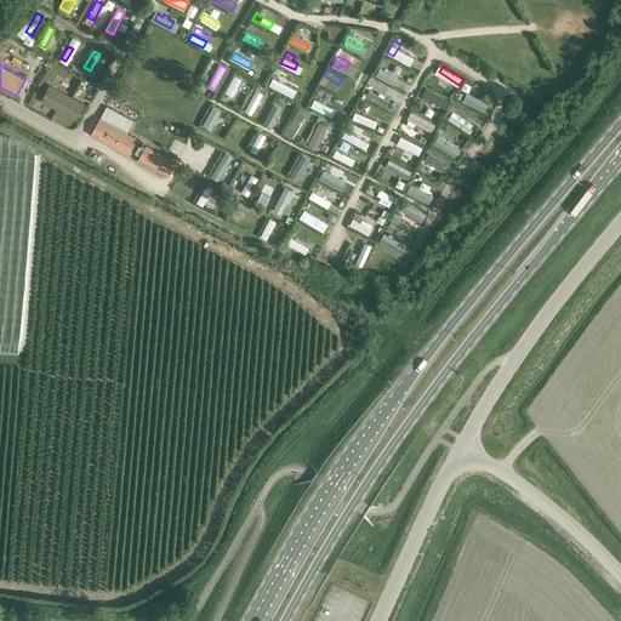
[(382,77),(400,86),(403,80),(392,74),(393,72),(389,70),(388,73),(385,70),(382,77)]
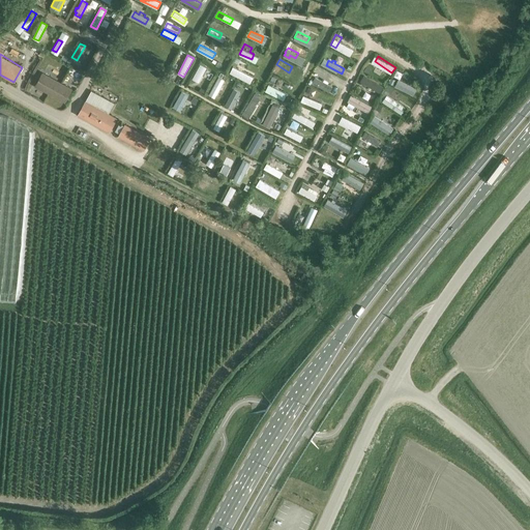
[(275,71),(288,79),(291,74),(278,66),(275,71)]
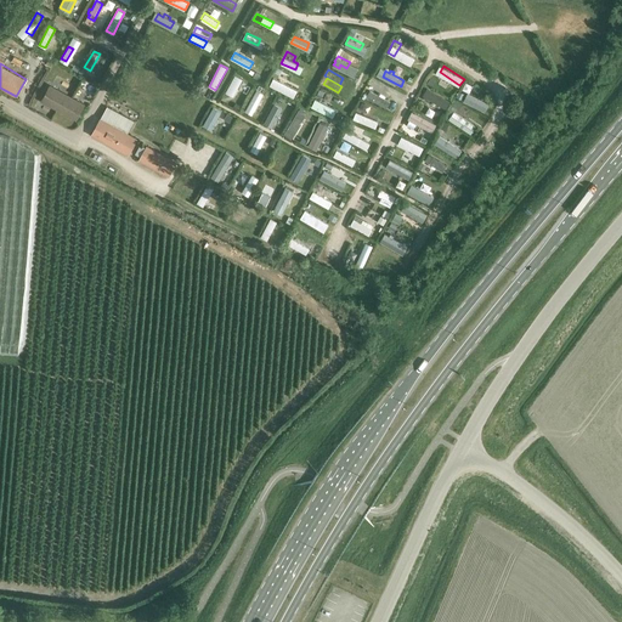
[(231,101),(241,83),(235,80),(225,97),(231,101)]
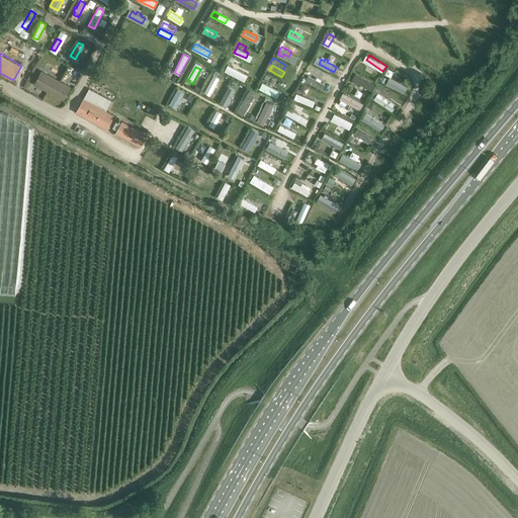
[(230,72),(246,81),(249,75),(245,74),(246,71),(238,67),(237,69),(233,67),(230,72)]
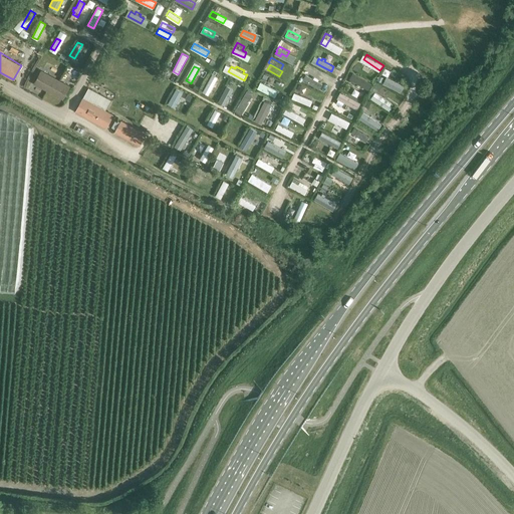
[(33,83),(63,99),(70,85),(41,69),(33,83)]
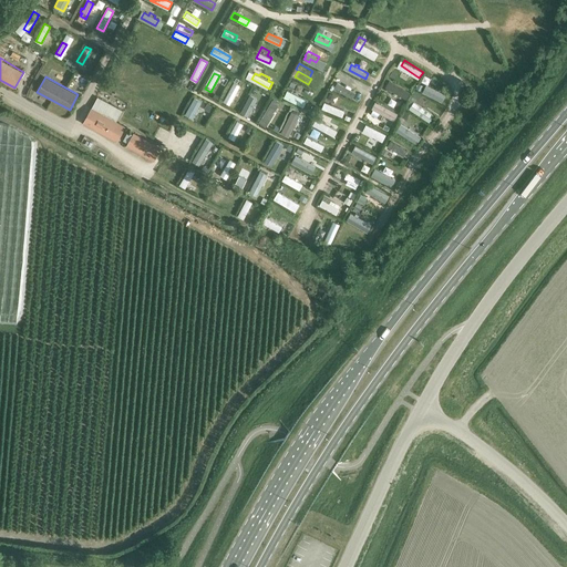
[(334,89),(352,99),(356,92),(350,90),(351,88),(347,84),(346,86),(338,82),(334,89)]
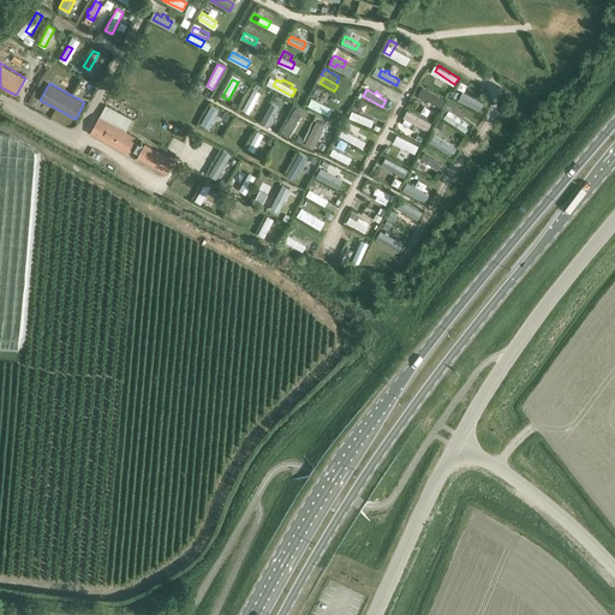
[(250,111),(260,94),(252,90),(243,107),(250,111)]
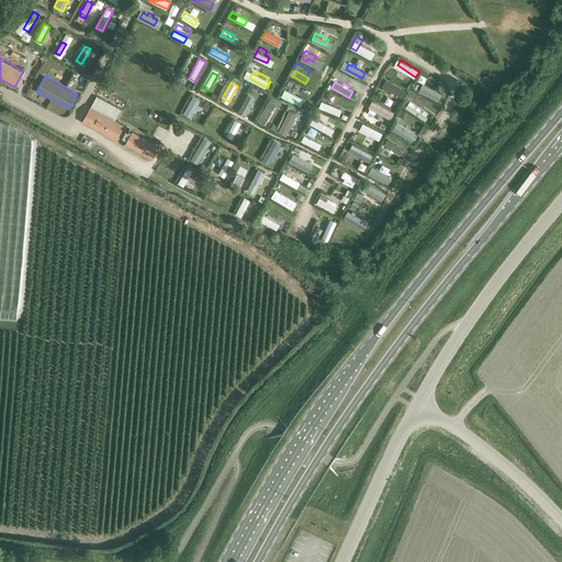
[(403,90),(390,82),(386,88),(393,91),(391,93),(398,98),(400,96),(404,98),(408,89),(405,87),(403,90)]
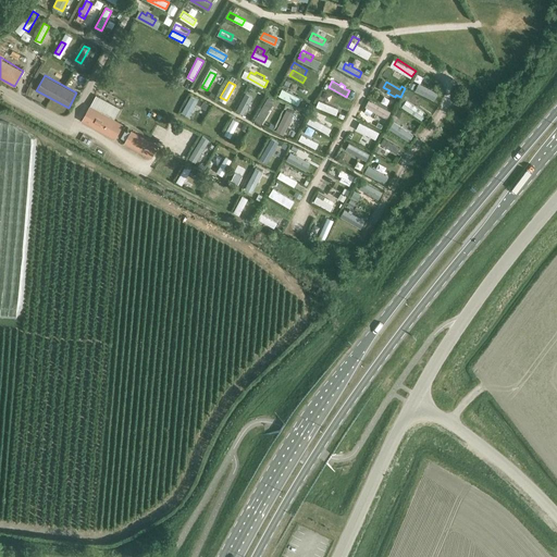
[(416,88),(428,95),(431,89),(418,83),(416,88)]
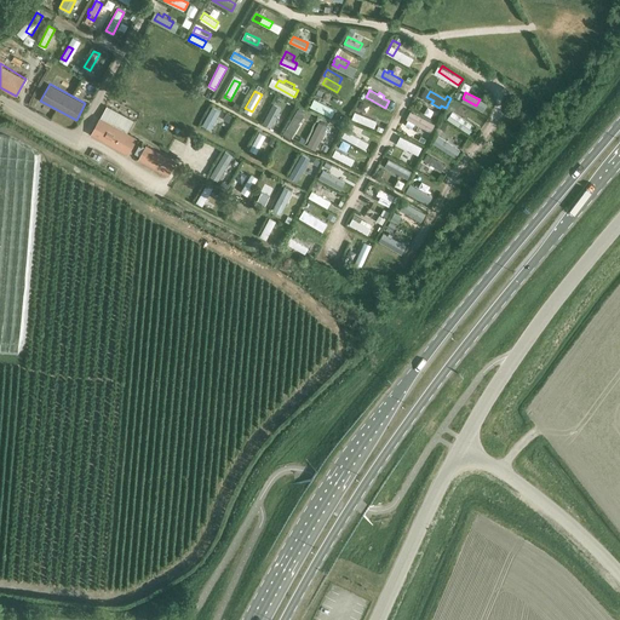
[(310,105),(328,114),(332,108),(323,104),(325,102),(314,97),(313,99),(314,99),(310,105)]
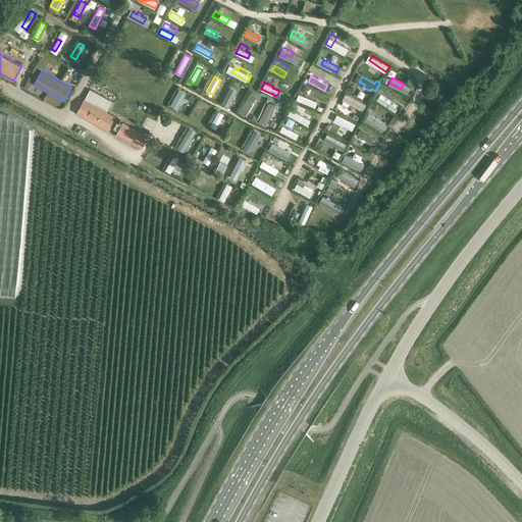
[(231,86),(223,101),(228,104),(233,95),(237,97),(239,93),(236,92),(237,89),(231,86)]
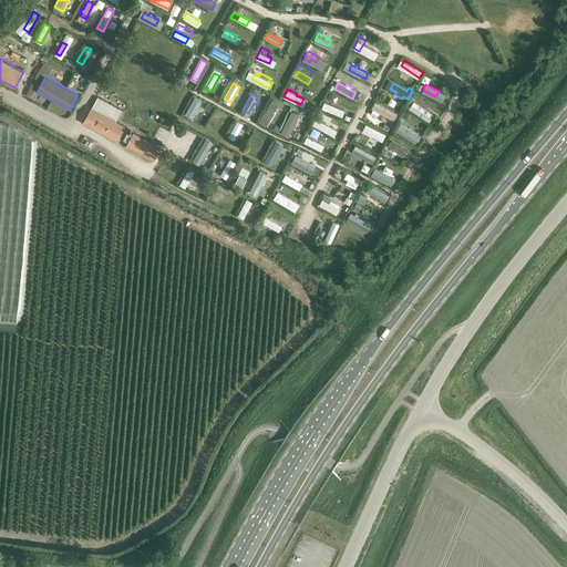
[(410,100),(430,113),(433,107),(414,94),(410,100)]
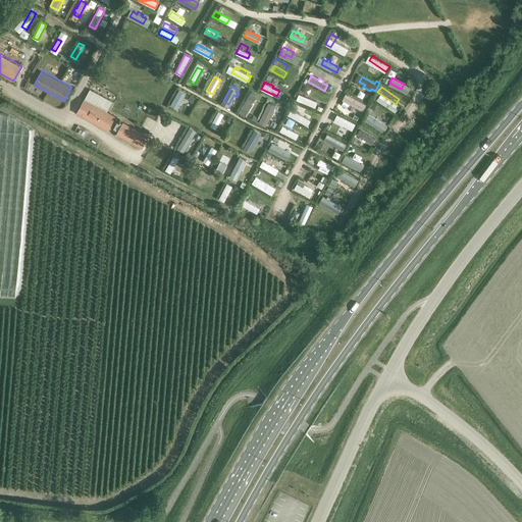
[(76,113),(108,131),(115,115),(107,111),(112,101),(90,89),(76,113)]
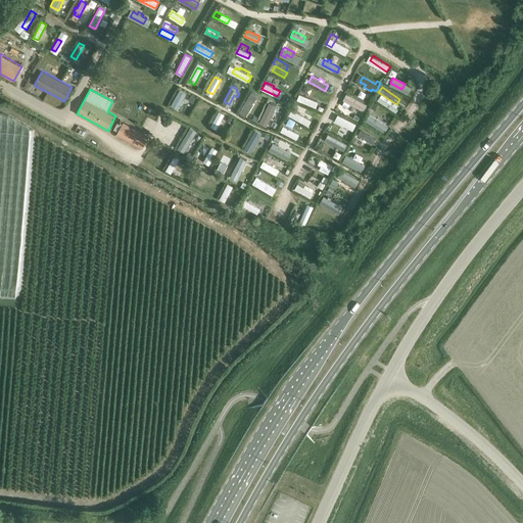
[(181,110),(189,97),(184,94),(176,107),(181,110)]
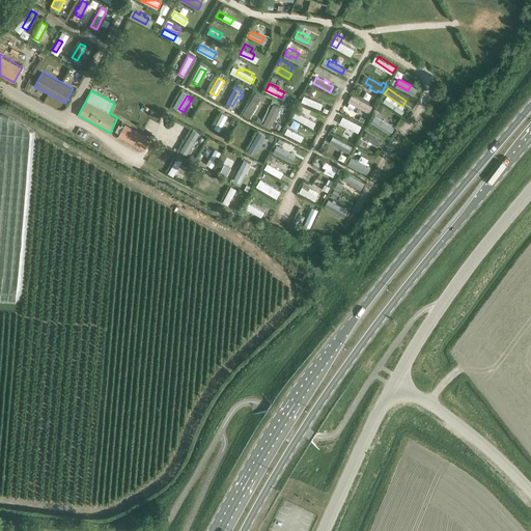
[(301,101),(320,109),(323,103),(304,95),(301,101)]
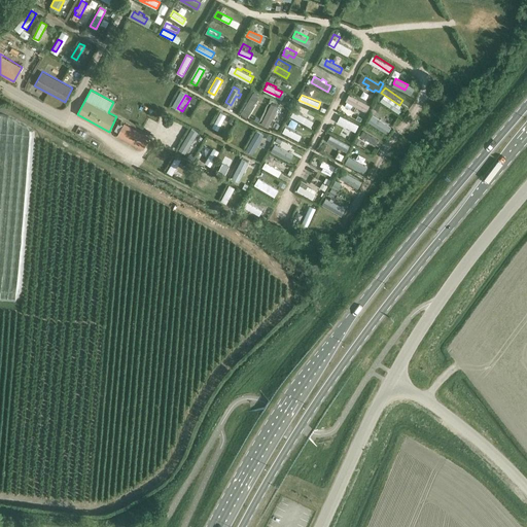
[(371,105),(353,96),(349,103),(366,112),(371,105)]
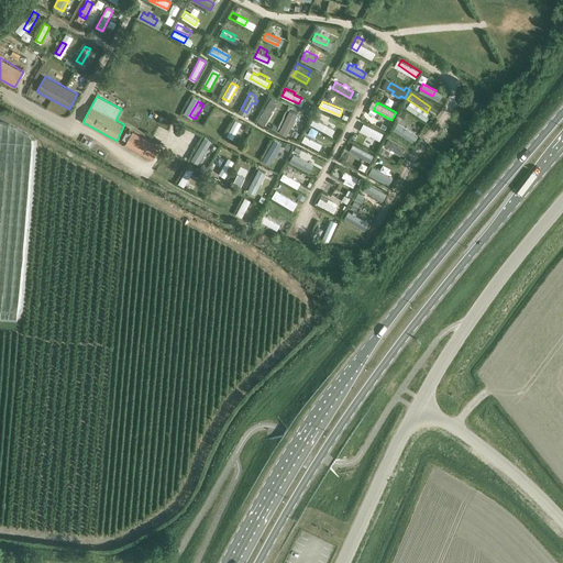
[(267,103),(258,119),(264,122),(273,107),(267,103)]
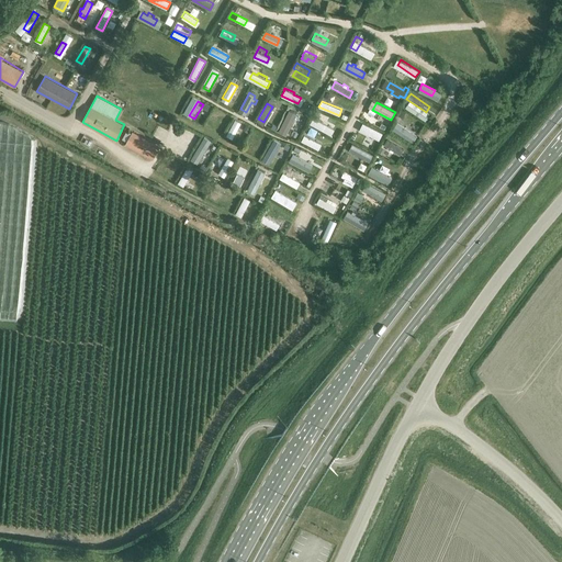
[(213,128),(221,113),(215,111),(206,125),(213,128)]
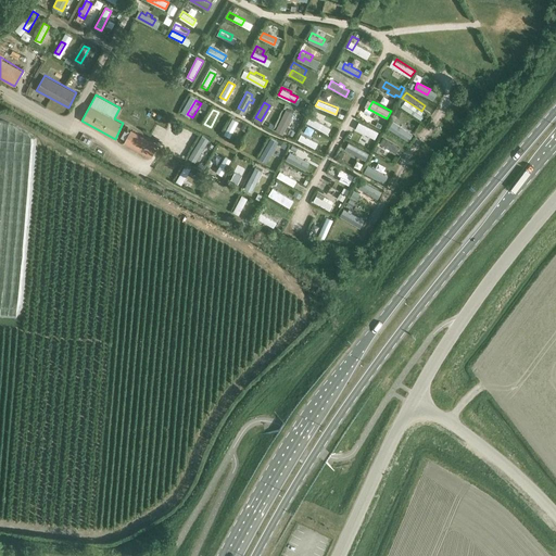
[(397,119),(411,128),(414,124),(401,115),(397,119)]
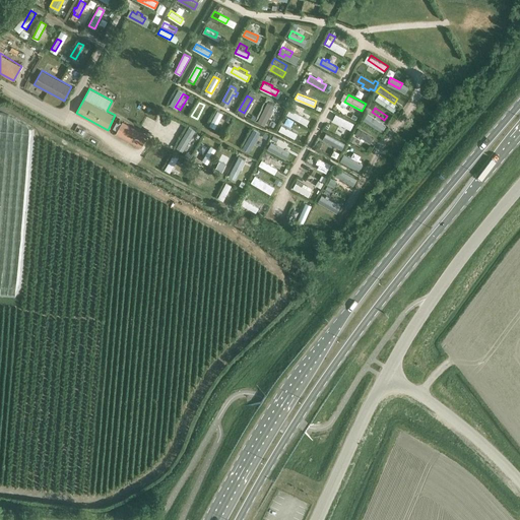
[(215,127),(222,113),(217,111),(210,124),(215,127)]
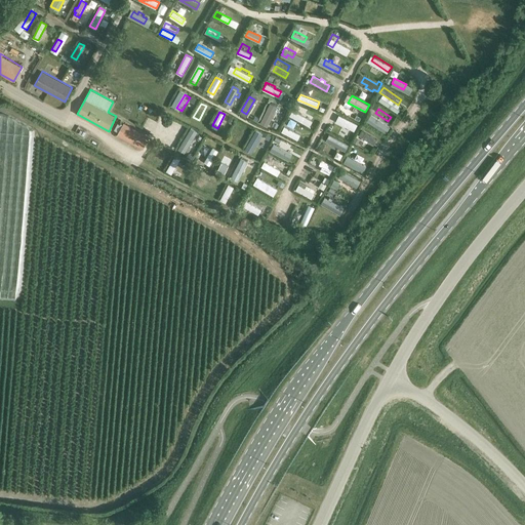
[(255,120),(268,127),(272,120),(265,116),(264,118),(257,115),(255,120)]
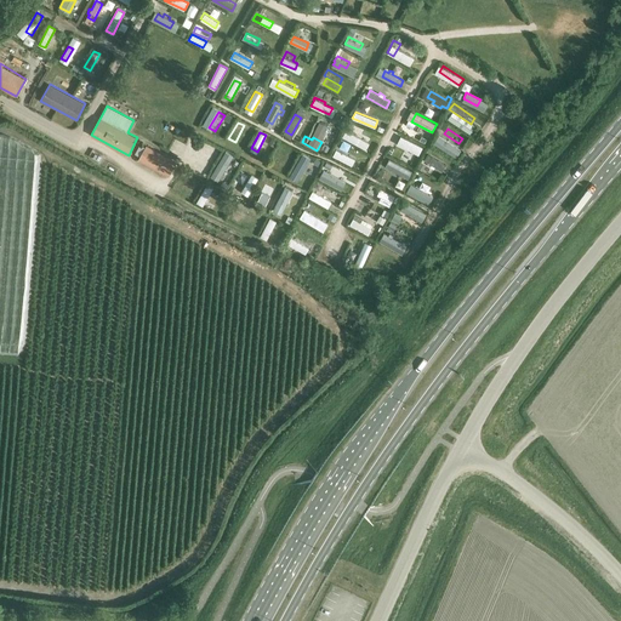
[(402,144),(416,152),(420,146),(405,138),(402,144)]
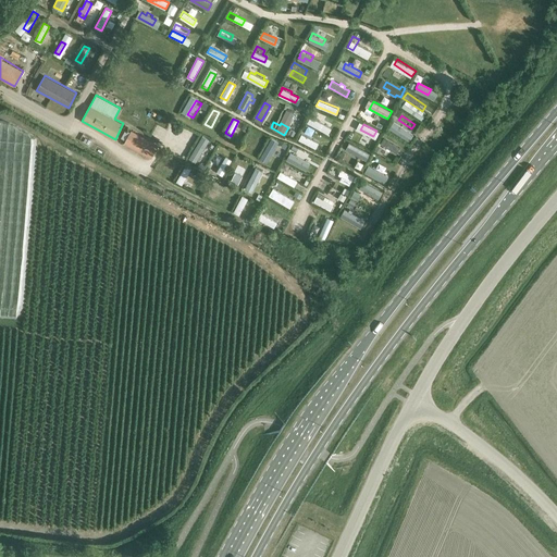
[(311,136),(314,130),(308,126),(305,125),(302,131),(305,132),(305,133),(311,136)]
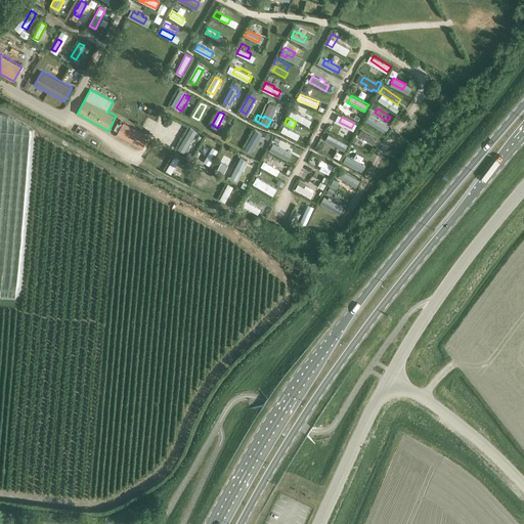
[(117,135),(142,149),(149,136),(124,122),(117,135)]
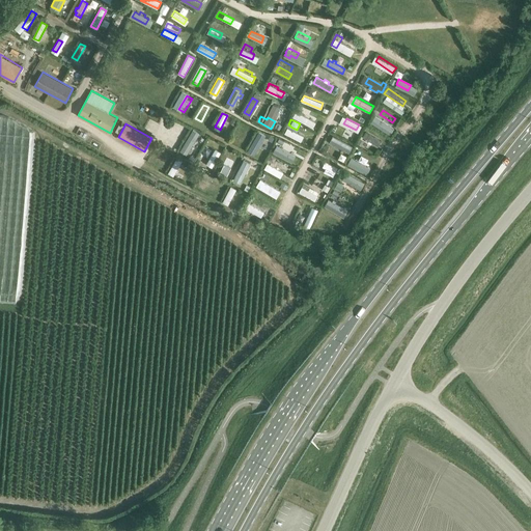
[(239,124),(232,137),(239,139),(245,127),(239,124)]
